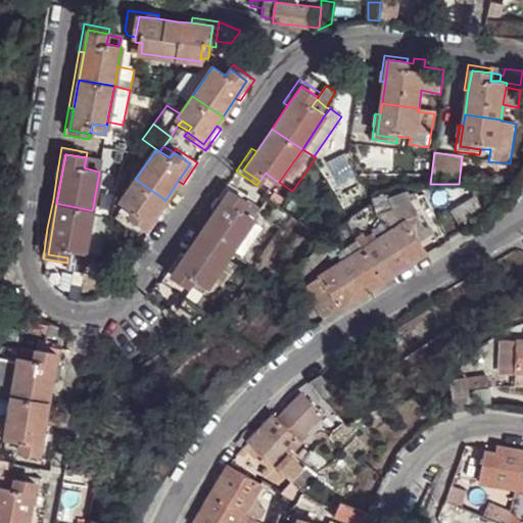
[(345,155),(329,162),(339,184),(355,177),(345,155)]
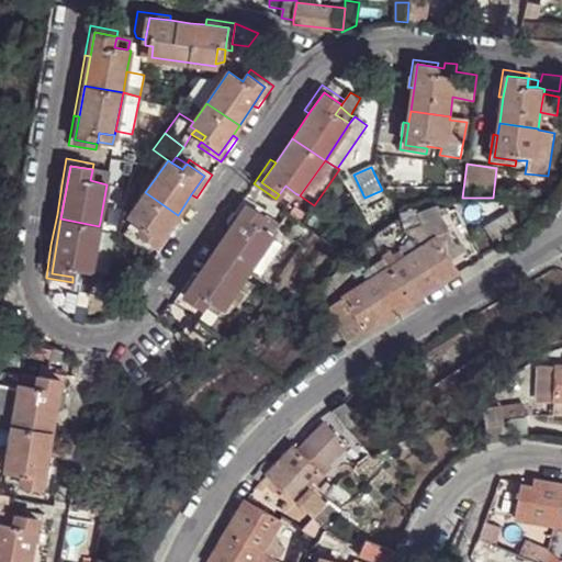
[(104,173),(92,170),(90,180),(107,184),(108,178),(104,173)]
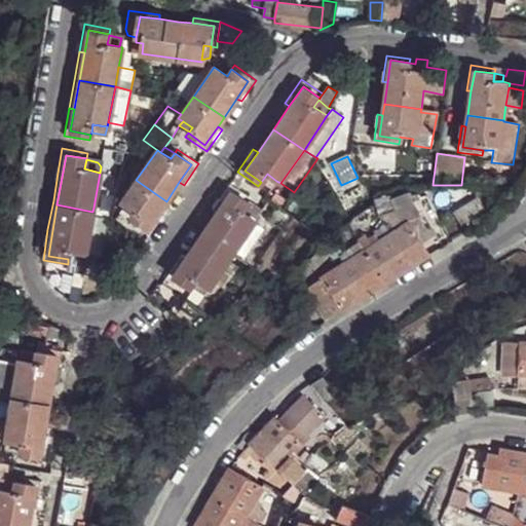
[(267,174),(261,182),(271,189),(276,181),(267,174)]
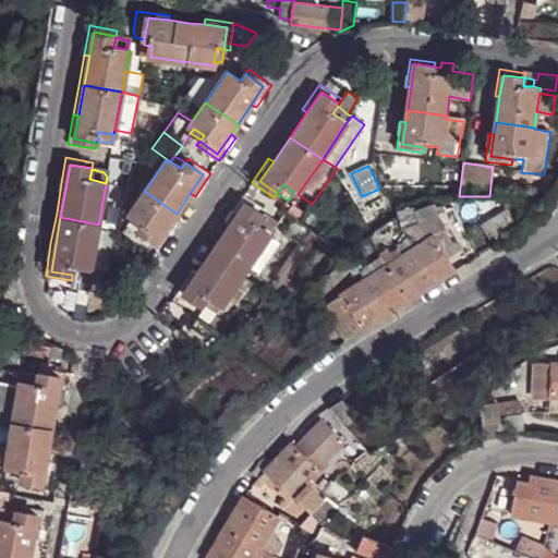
[(177,214),(144,191),(130,213),(143,222),(140,229),(157,241),(170,222),(177,214)]
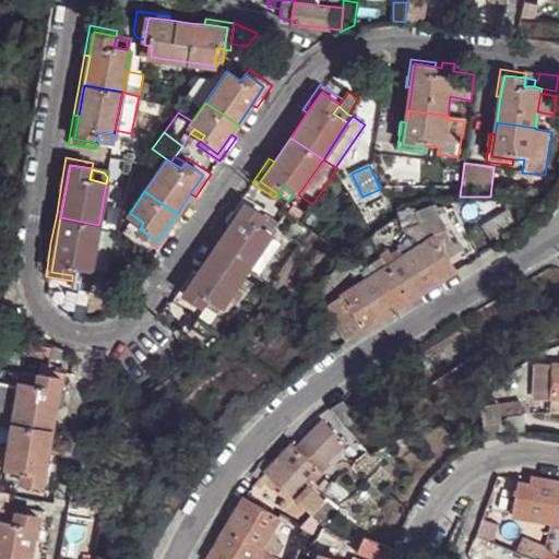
[(246,203),(263,214),(265,210),(244,195),(227,219),(232,223),(246,203)]
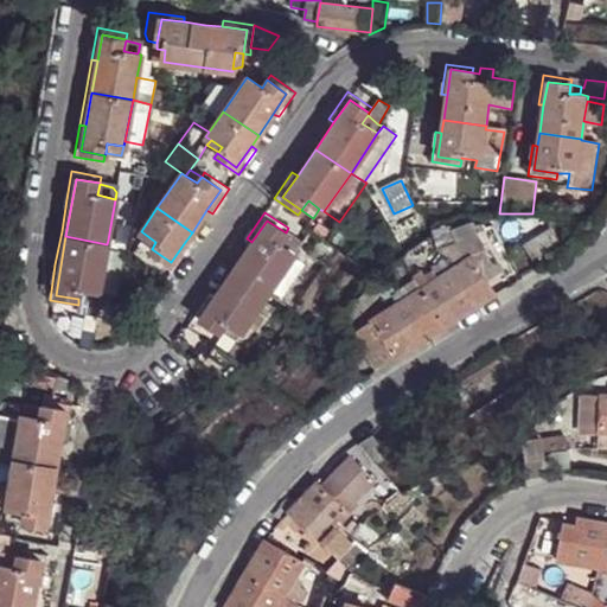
[(251,242),(232,269),(268,293),(269,291),(289,260),(294,254),(279,243),(285,234),(286,232),(267,221),(251,242)]
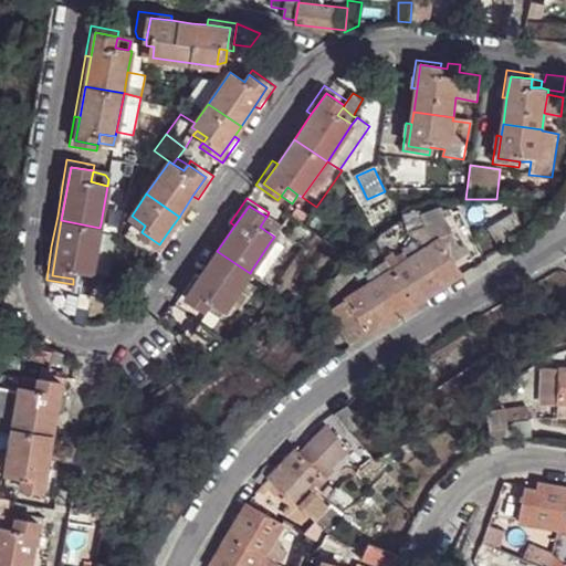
[(392,269),(413,303),(461,274),(452,261),(438,240),(452,234),(442,206),(422,212),(421,207),(399,213),(404,222),(399,224),(402,234),(399,238),(406,250),(399,254),(404,261),(392,269)]
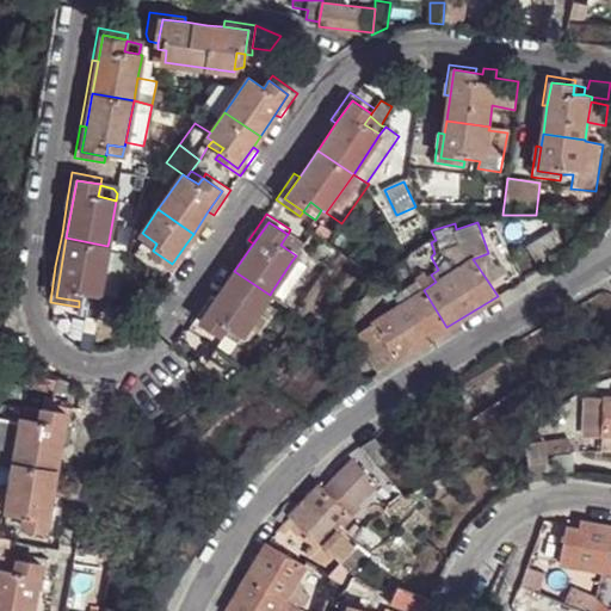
[(555,229),(528,246),(539,263),(566,247),(555,229)]
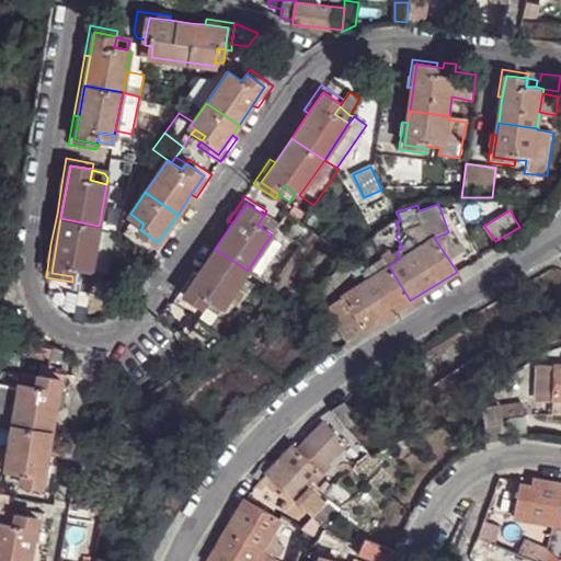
[(258,225),(272,235),(277,227),(263,216),(258,225)]
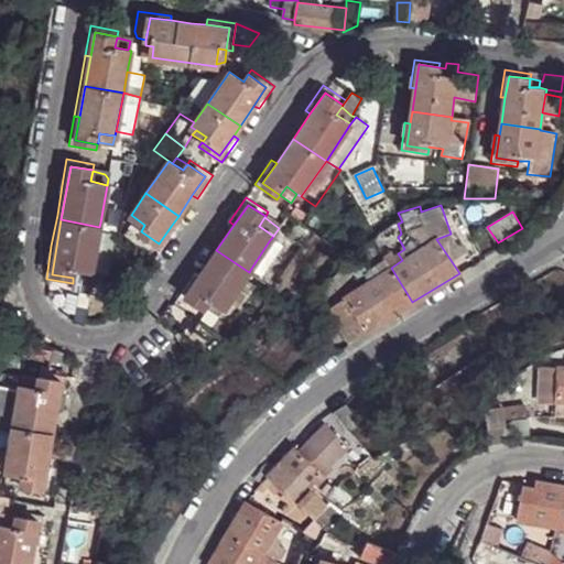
[(52,274),(73,278),(76,267),(90,270),(98,234),(99,227),(61,219),(52,274)]
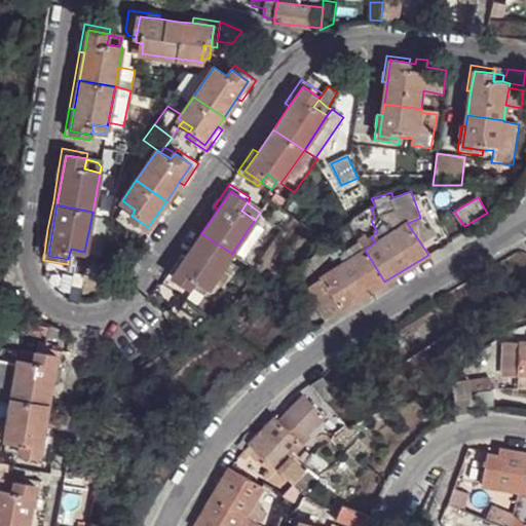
[(94,208),(92,212),(91,218),(106,221),(107,221),(109,211),(94,208)]
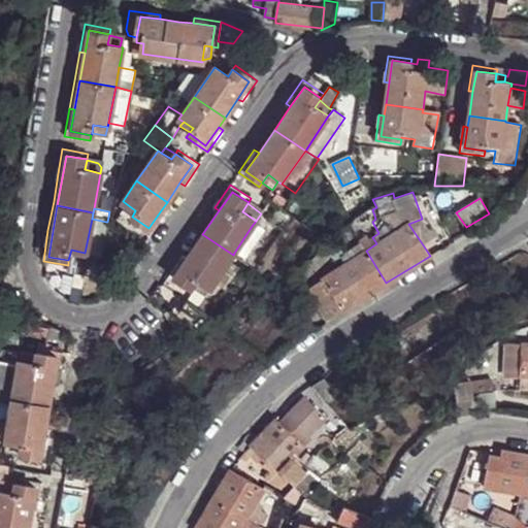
[(149,228),(132,217),(128,221),(150,235),(165,213),(161,210),(149,228)]
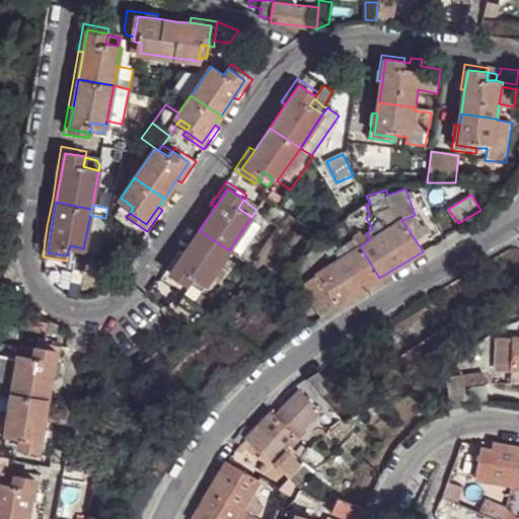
[(415,215),(401,220),(415,239),(429,229),(419,214),(415,215)]
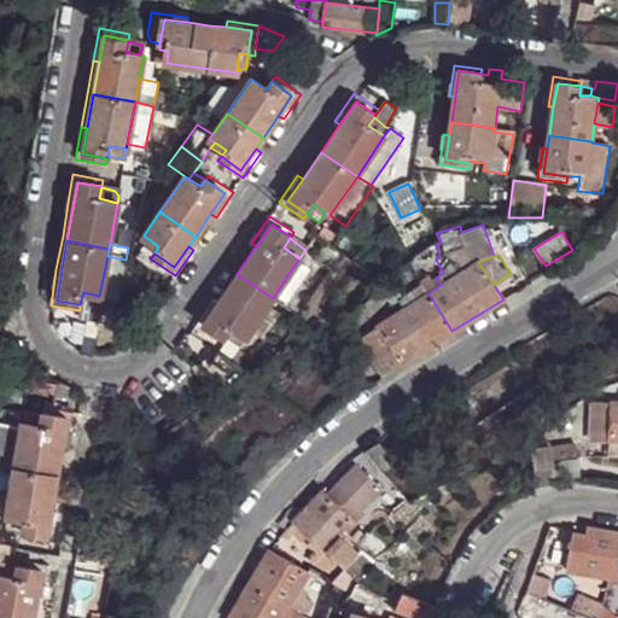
[(108,256),(99,296),(116,298),(124,260),(108,256)]
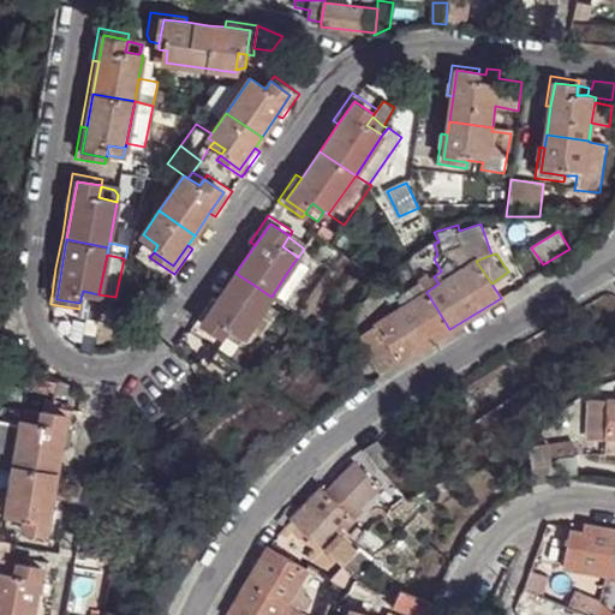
[(293,263),(273,294),(286,304),(308,273),(293,263)]
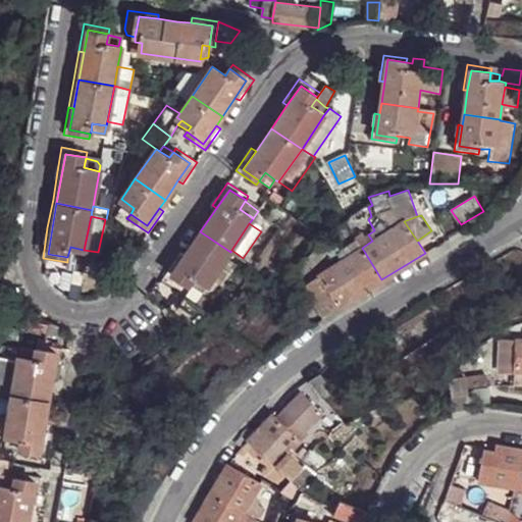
[(200,231),(184,254),(171,273),(188,284),(189,282),(194,275),(208,284),(225,257),(230,252),(200,231)]
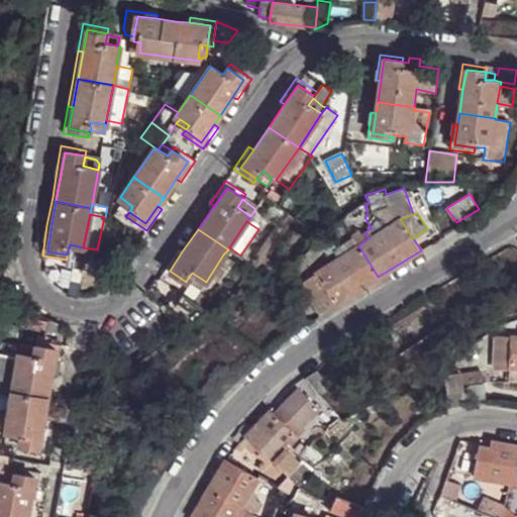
[(331,252),(337,249),(343,245),(346,245),(338,232),(325,242),(331,252)]
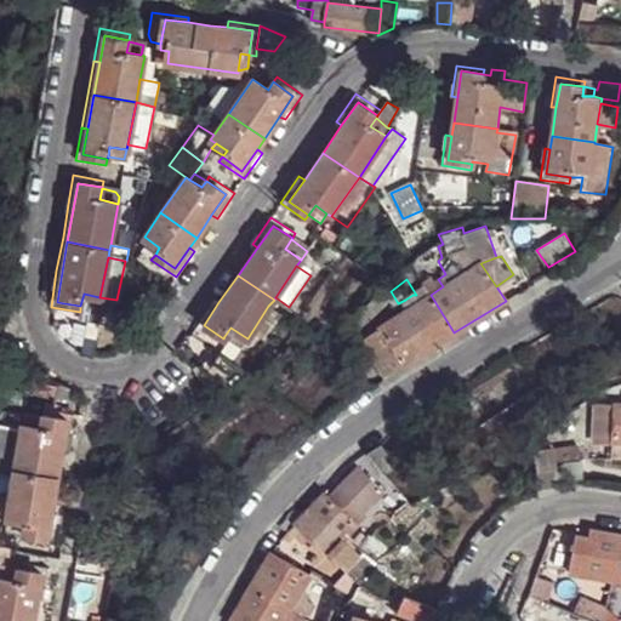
[(84,294),(80,306),(98,309),(100,297),(84,294)]
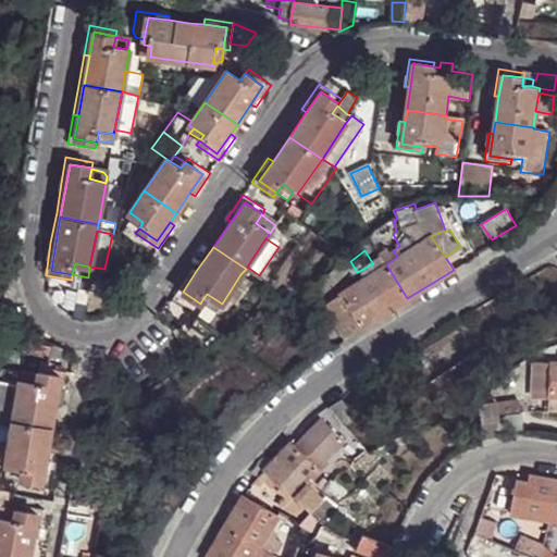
[(344,337),(407,298),(386,264),(375,271),(368,275),(323,304),(344,337)]
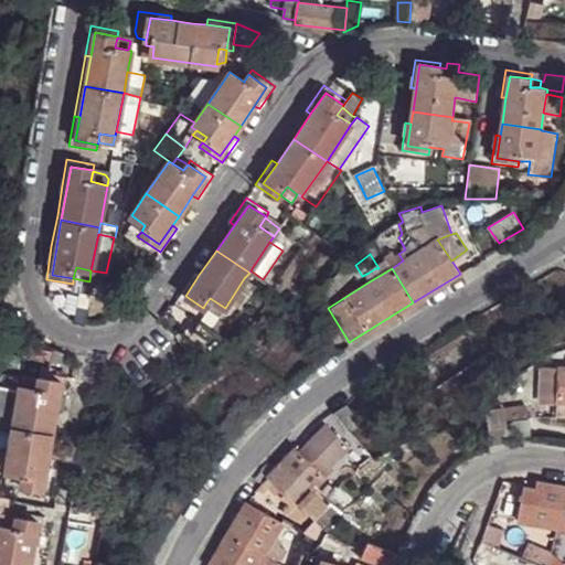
[(369,273),(373,279),(381,275),(375,268),(369,273)]
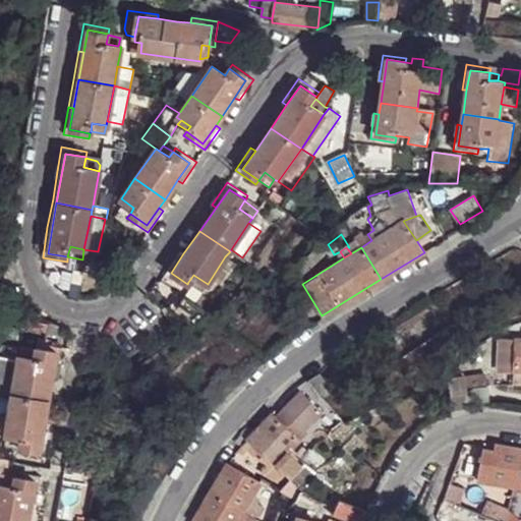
[(225,256),(235,264),(237,265),(242,257),(231,249),(230,251),(225,256)]
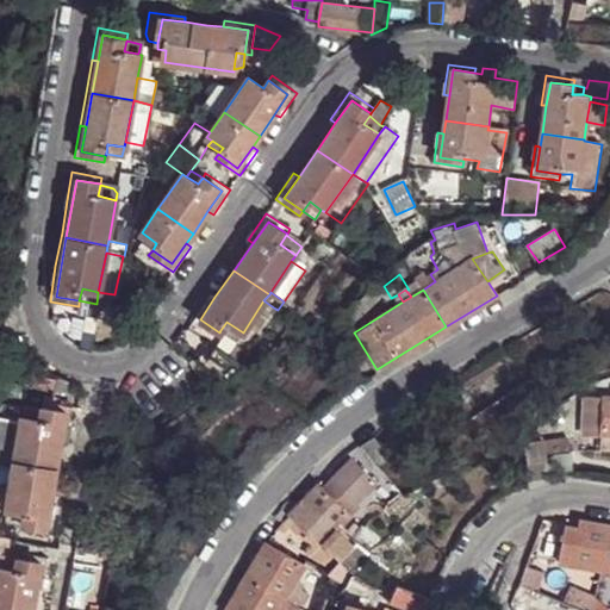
[(200,319),(215,297),(211,294),(192,321),(216,337),(219,332),(200,319)]
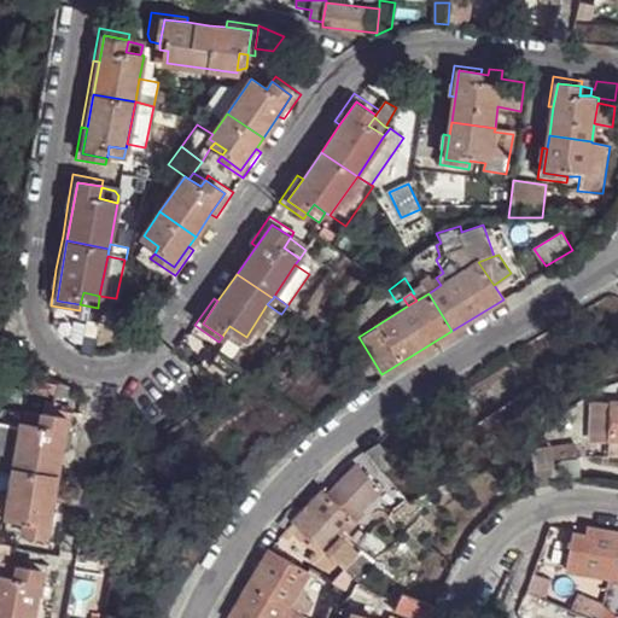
[(267,304),(246,337),(257,345),(279,313),(267,304)]
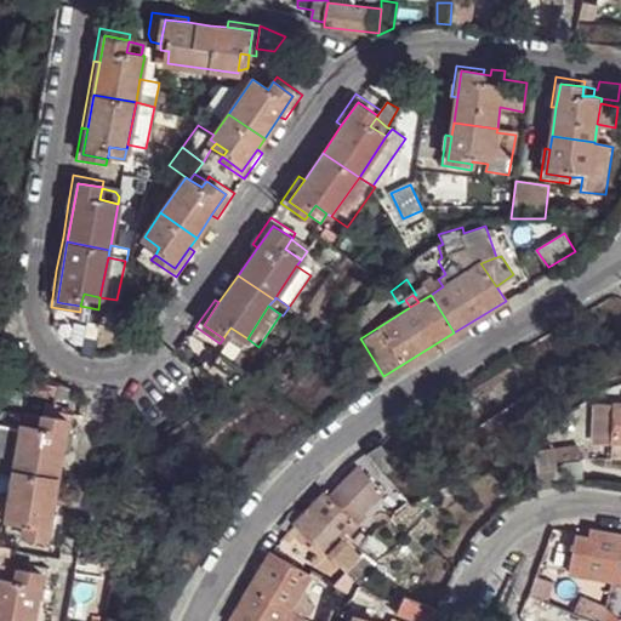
[(231,328),(224,336),(240,348),(248,339),(231,328)]
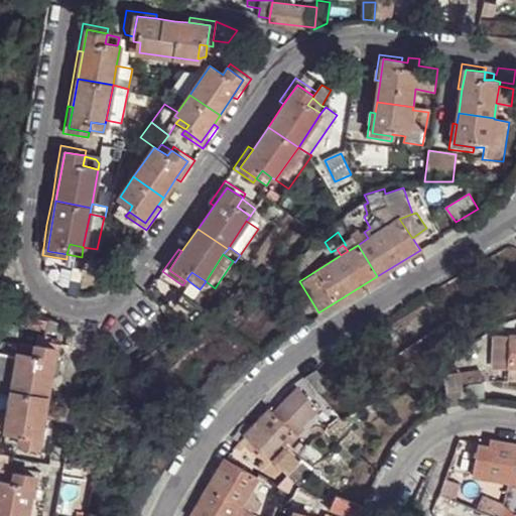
[(176,294),(158,280),(147,290),(160,308),(176,294)]
